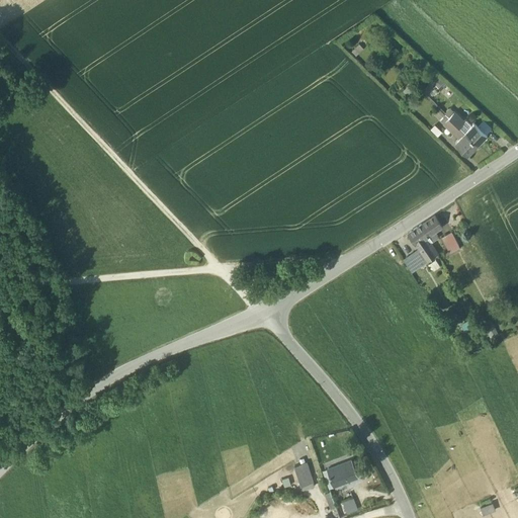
[(458,127),(446,116),(438,108),(433,114),(453,133),(458,127)]
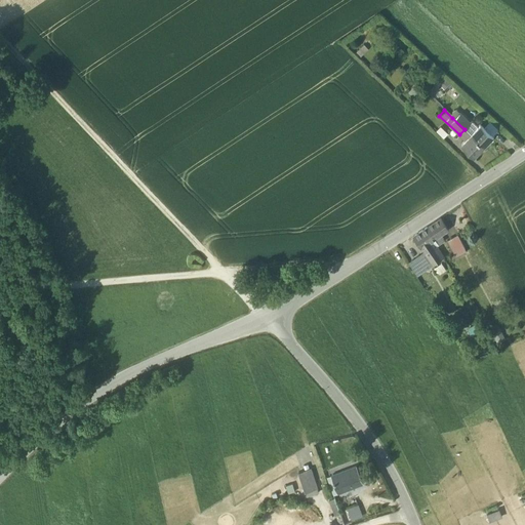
[(452,118),(465,129),(470,124),(459,115),(456,118),(454,116),(452,118)]
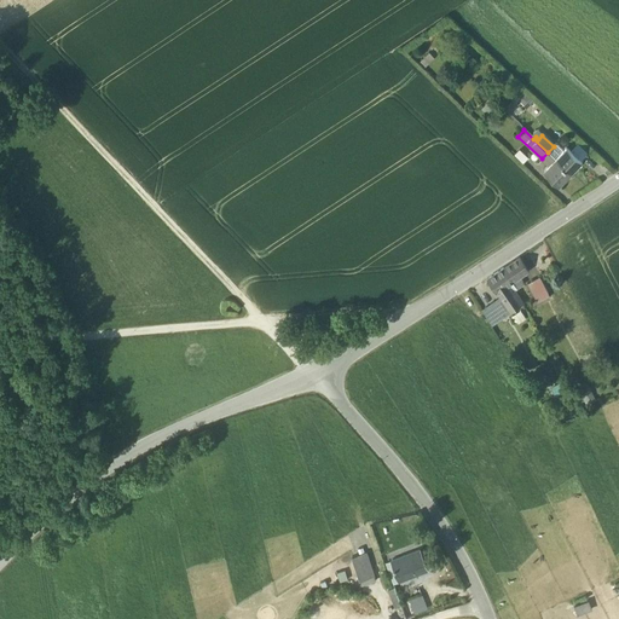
[(555,158),(562,151),(555,145),(554,146),(548,152),(555,158)]
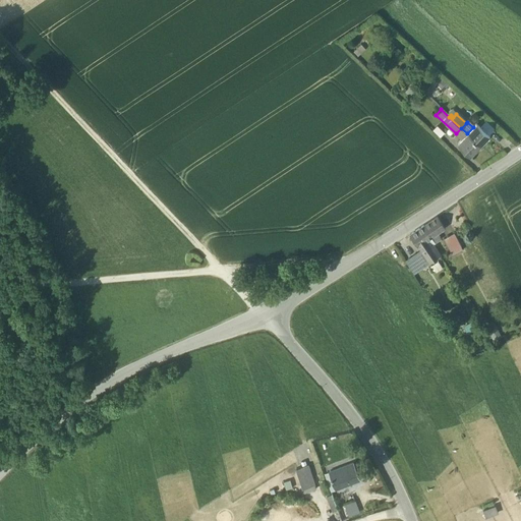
[(467,133),(480,146),(489,136),(476,124),(473,127),(467,133)]
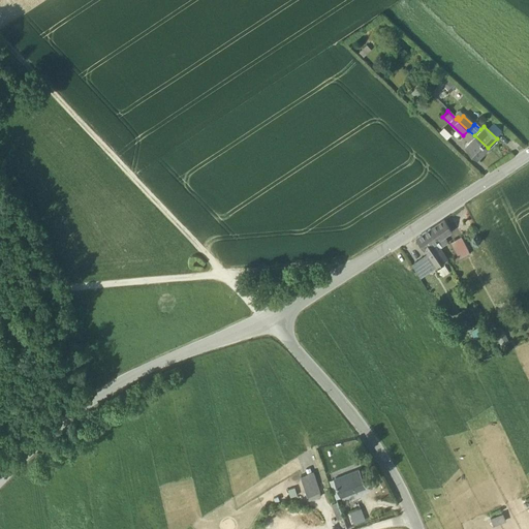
[(462,136),(468,142),(474,135),(468,130),(463,135),(462,136)]
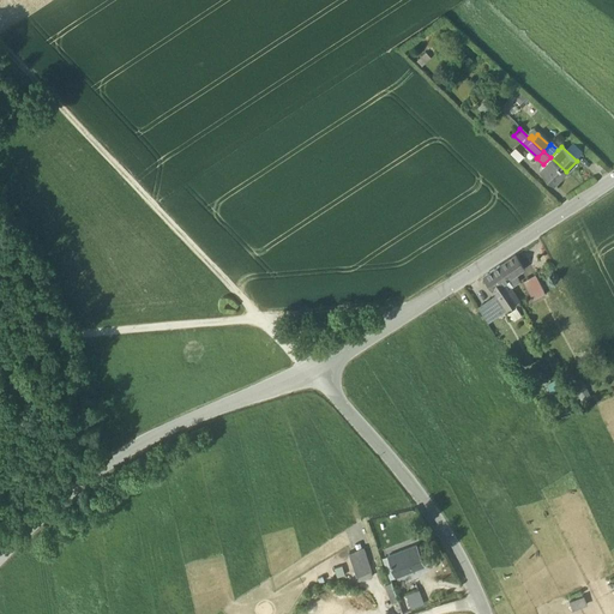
[(566,172),(551,157),(543,164),(540,169),(554,184),(566,172)]
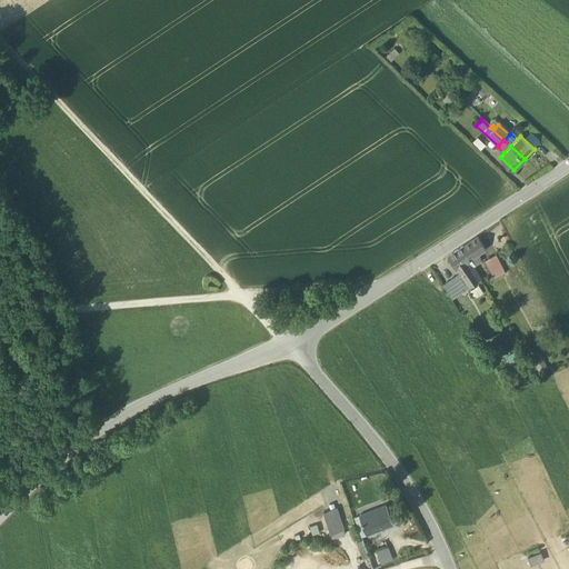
[(471,259),(478,255),(486,249),(477,237),(463,247),(471,259)]
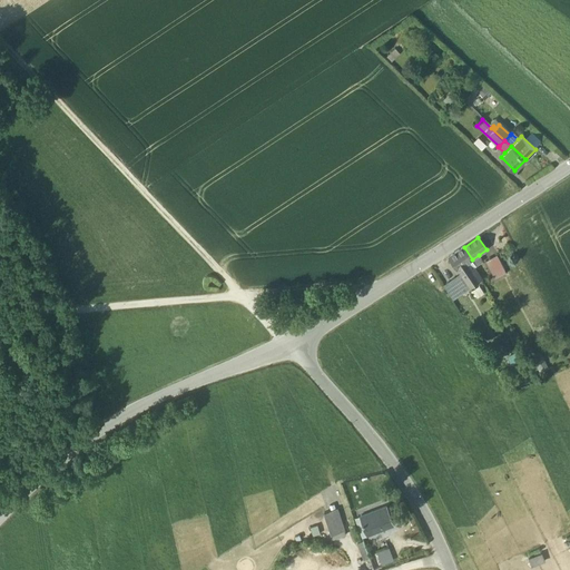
[(468,262),(472,259),(464,247),(450,256),(458,268),(468,262)]
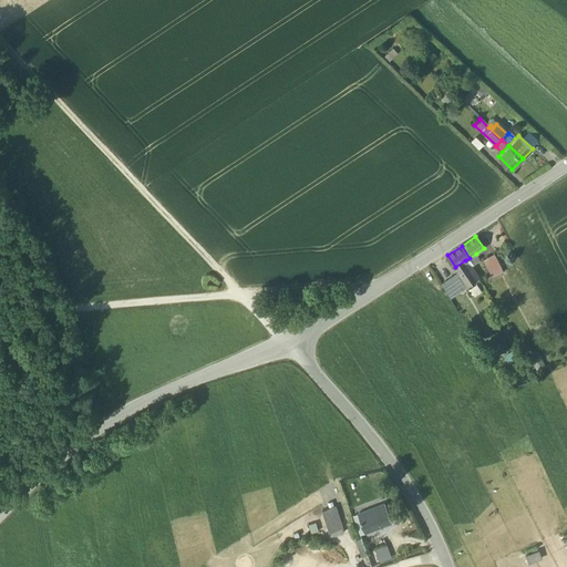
[(476,254),(470,258),(473,263),(471,264),(473,266),(481,260),(478,257),(477,254),(476,255),(476,254)]
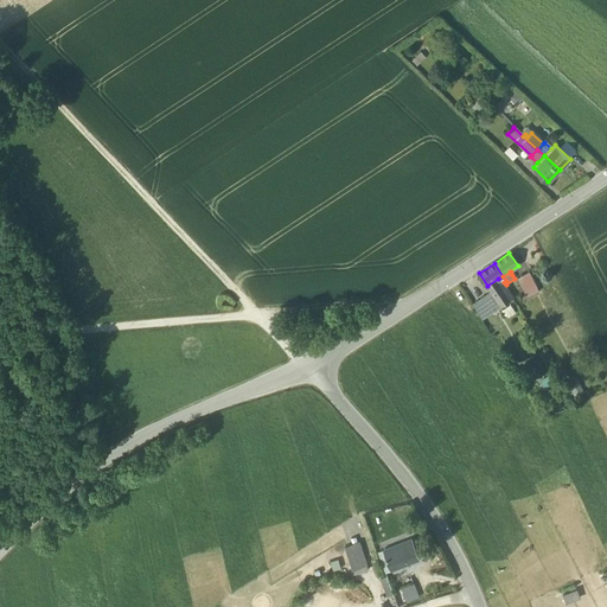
[(530,272),(518,278),(528,296),(540,291),(530,272)]
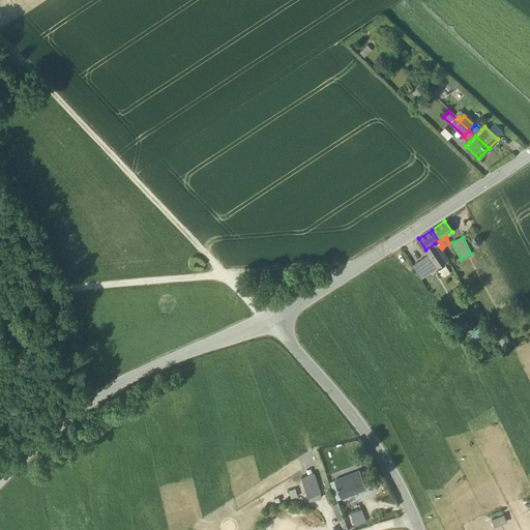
[(430,257),(440,251),(435,243),(425,249),(430,257)]
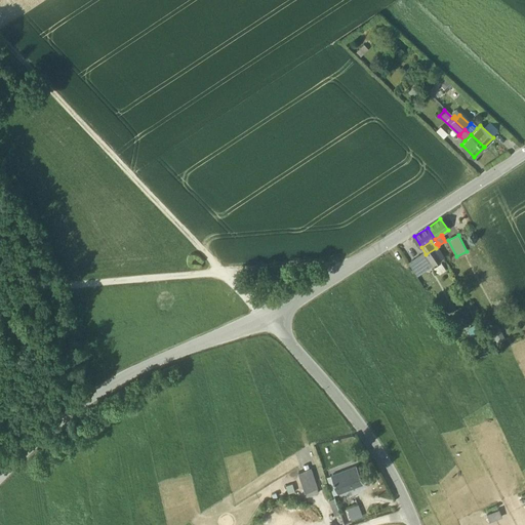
[(442,258),(436,248),(426,254),(422,256),(430,267),(433,265),(442,258)]
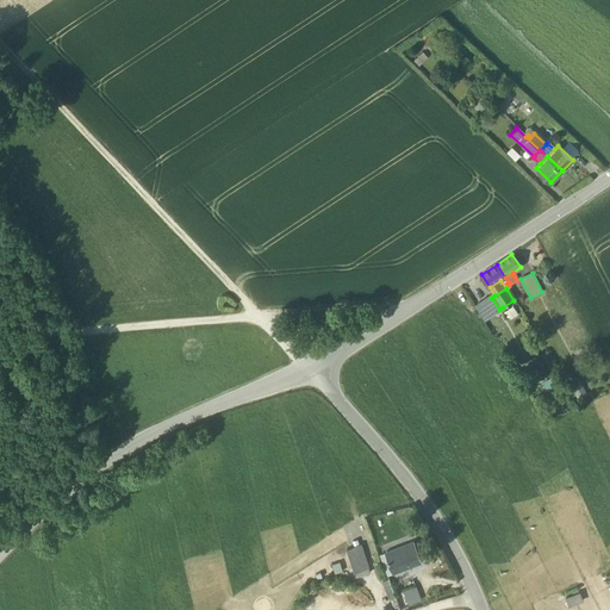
[(484,319),(499,310),(491,298),(477,307),(484,319)]
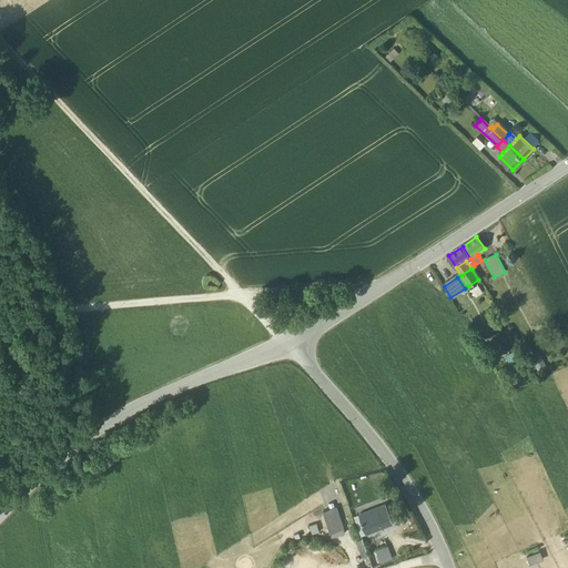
[(336,506),(322,510),(331,537),(345,533),(336,506)]
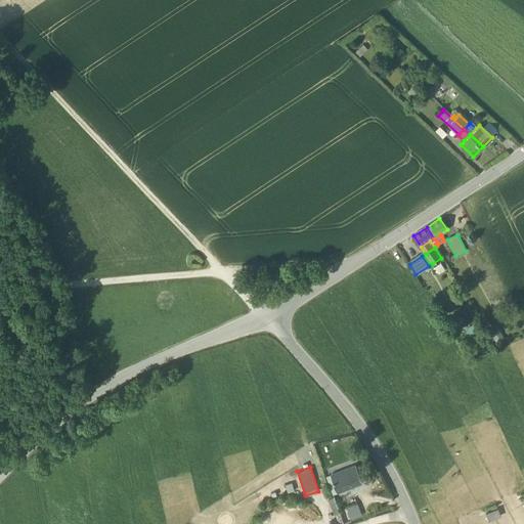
[(361,483),(356,467),(331,476),(338,492),(361,483)]
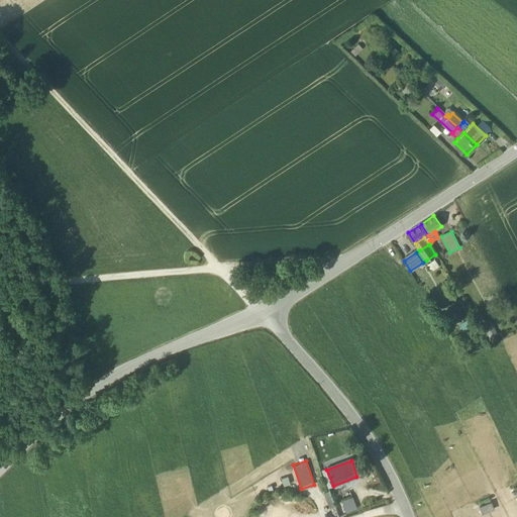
[(329,490),(323,493),(332,516),(334,516),(339,515),(329,490)]
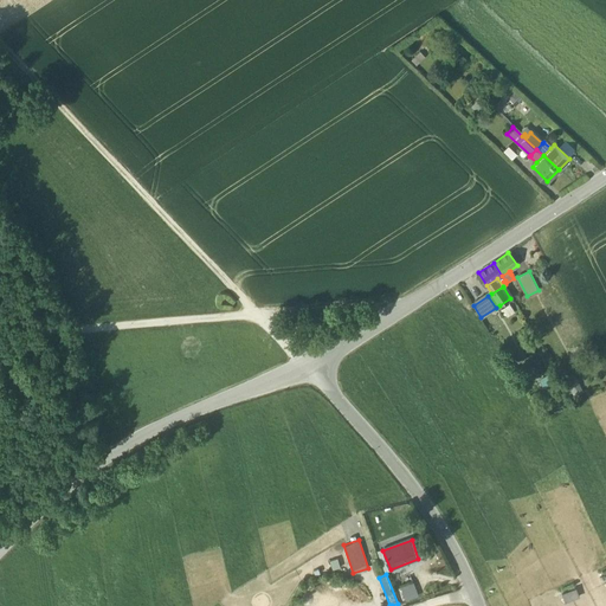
[(413,582),(399,588),(404,603),(418,598),(413,582)]
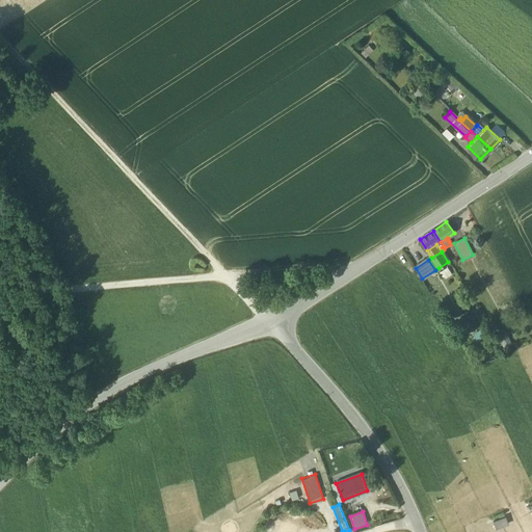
[(493,522),(496,530),(509,525),(506,516),(493,522)]
